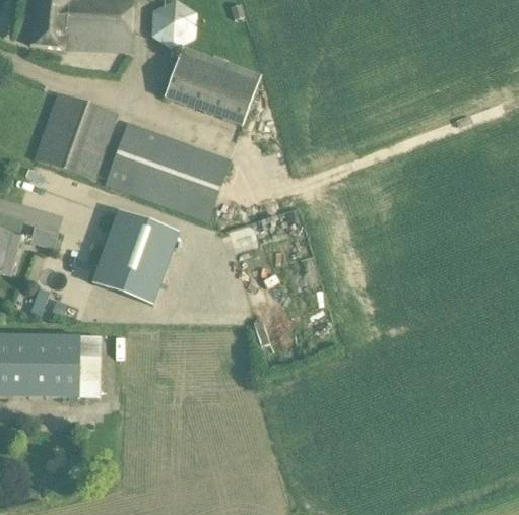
[(132,51),(134,0),(35,0),(30,44),(65,48),(65,47),(132,51)]
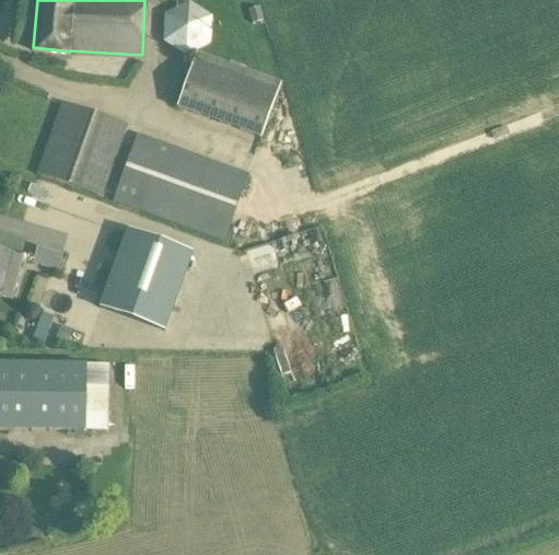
[(186,0),(165,11),(164,38),(187,54),(211,41),(213,13),(194,0),(186,0)]
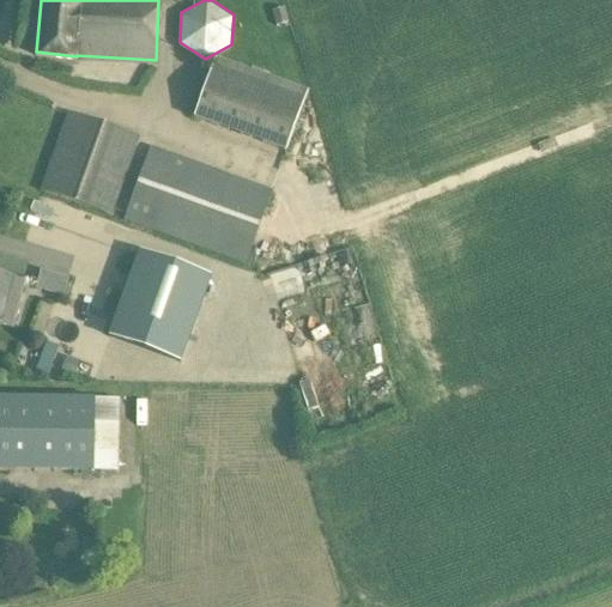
[(278,22),(291,18),(286,2),(273,6),(278,22)]
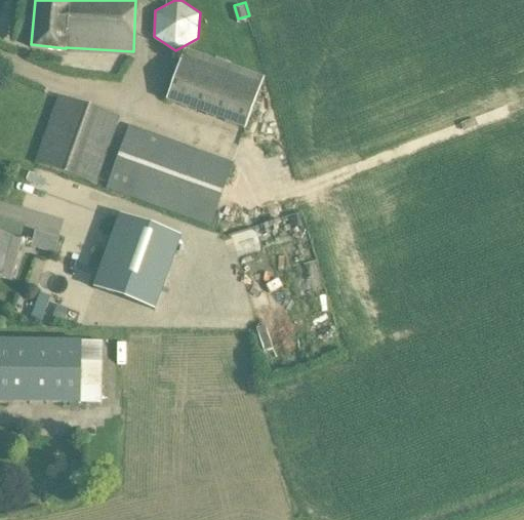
[(167,97),(246,126),(265,74),(186,45),(167,97)]
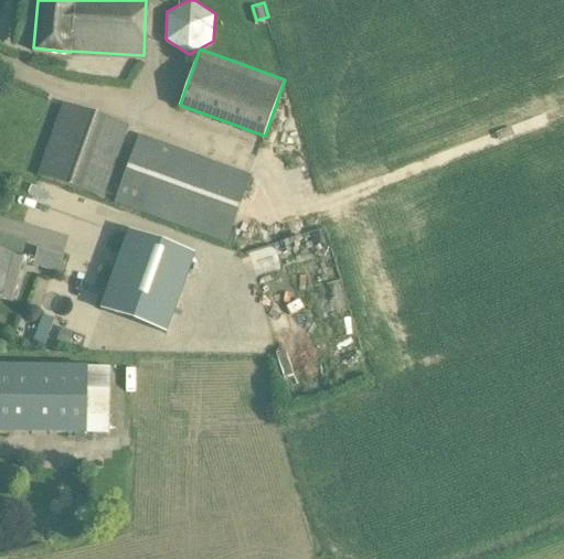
[(103,195),(128,125),(64,100),(38,171),(103,195)]
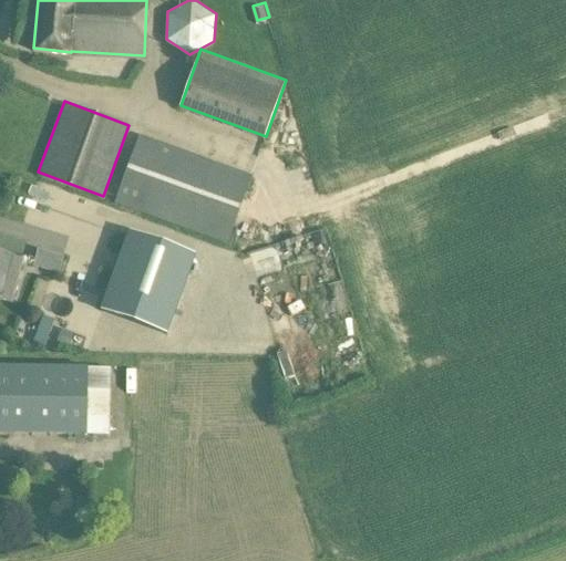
[(253,174),(176,146),(140,133),(115,199),(176,222),(229,240),(253,174)]
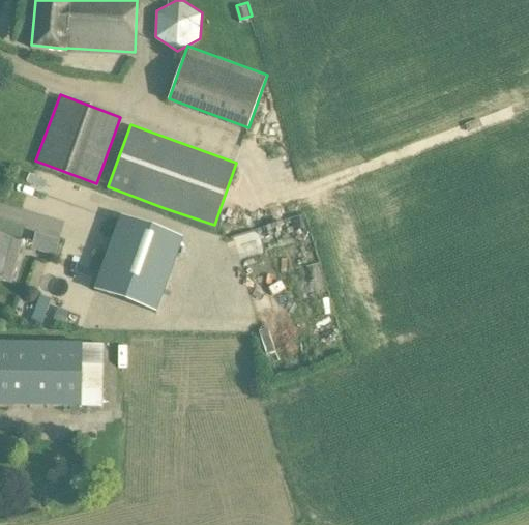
[(183,238),(120,216),(93,290),(156,313),(183,238)]
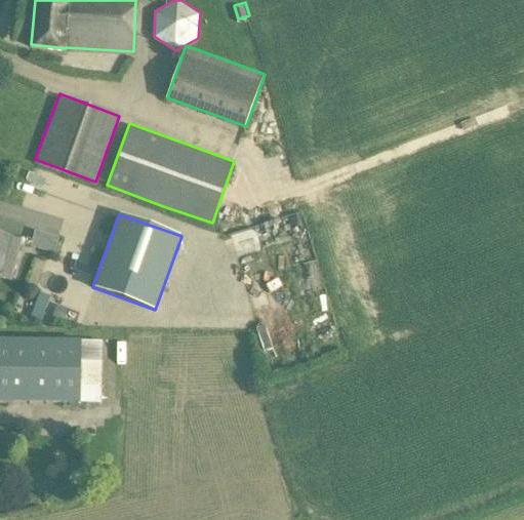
[(34,228),(30,243),(53,250),(57,234),(34,228)]
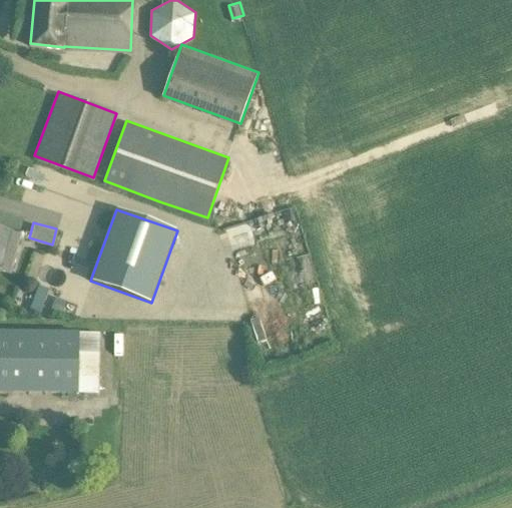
[(0,268),(9,271),(19,232),(0,226),(0,268)]
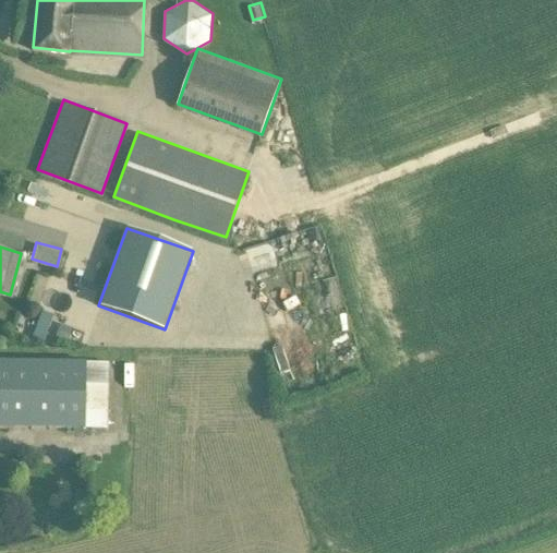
[(44,307),(38,332),(49,335),(56,309),(44,307)]
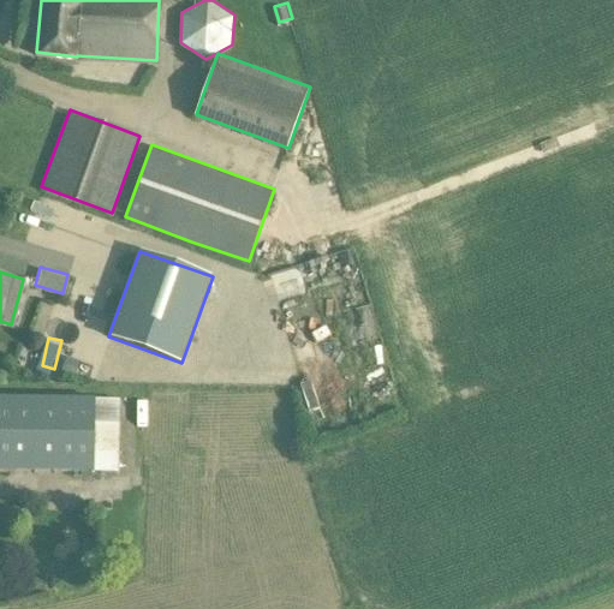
[(121,398),(95,396),(0,395),(0,467),(120,470),(121,398)]
